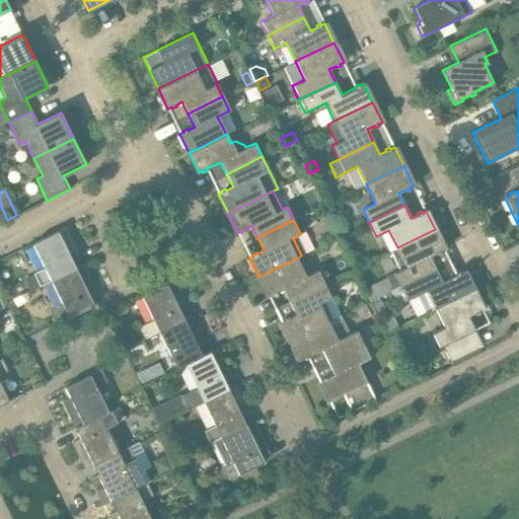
[(34,274),(41,285),(51,280),(76,268),(71,257),(78,253),(66,227),(32,243),(45,268),(34,273),(34,274)]
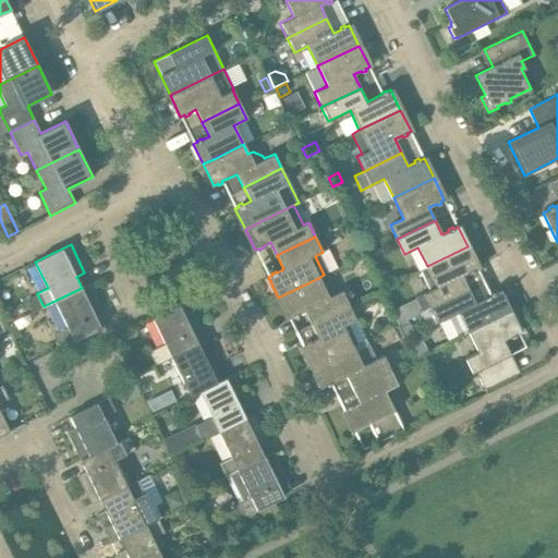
[(415,299),(422,312),(469,289),(462,276),(470,273),(470,274),(474,271),(473,270),(477,268),(468,246),(427,266),(427,267),(420,270),(429,290),(414,298),(415,299)]
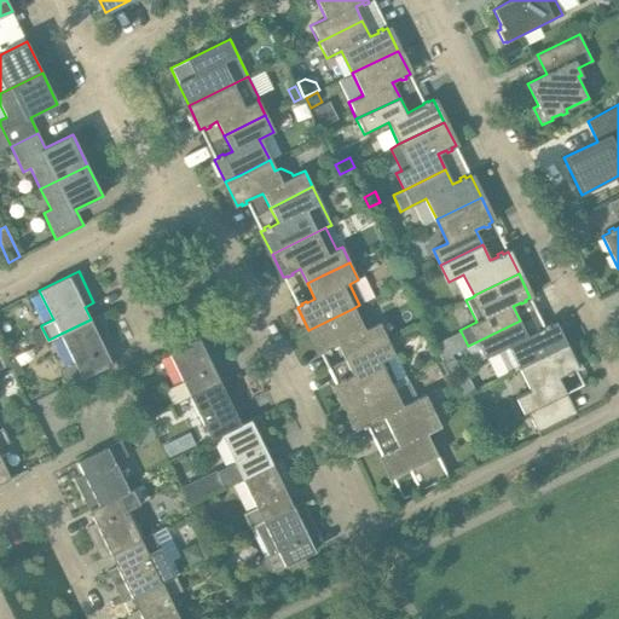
[(353,308),(308,330),(320,353),(324,351),(325,353),(330,351),(329,348),(337,345),(345,359),(387,339),(379,323),(364,330),(353,308)]
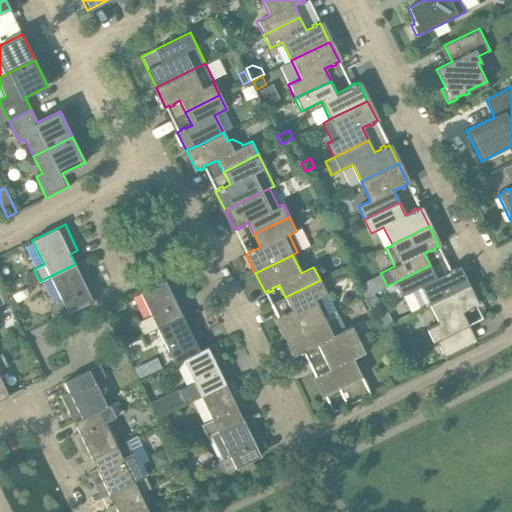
[(83,260),(50,276),(61,300),(51,305),(57,318),(93,301),(87,290),(95,286),(83,260)]
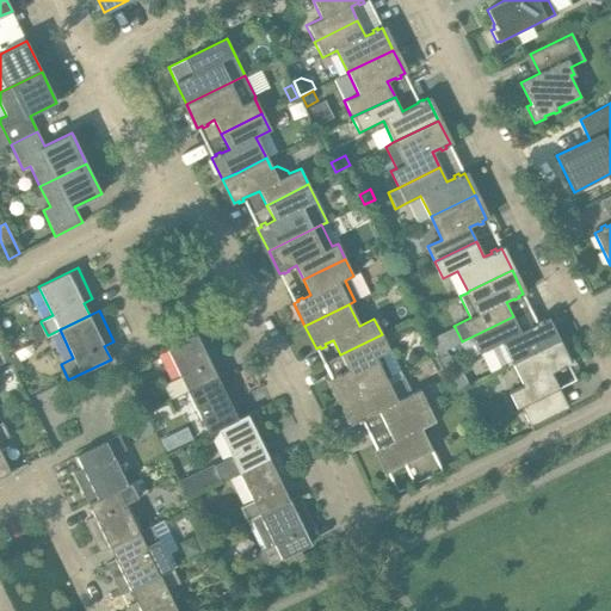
[(513,316),(462,341),(460,343),(468,359),(480,353),(504,341),(513,363),(557,341),(545,319),(542,321),(541,319),(536,321),(537,323),(520,332),(513,316)]
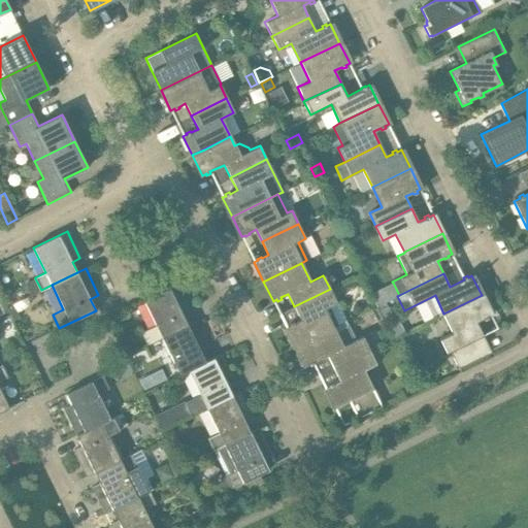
[(31,295),(41,290),(35,278),(25,284),(31,295)]
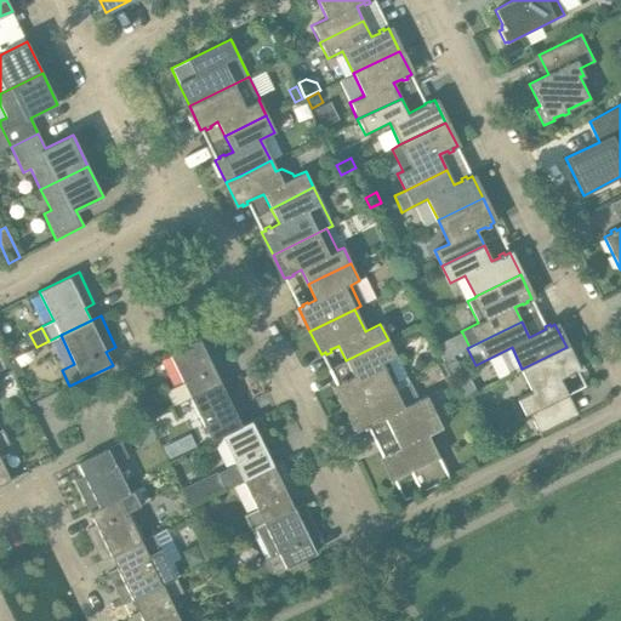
[(462,332),(451,339),(459,353),(467,348),(469,347),(462,332)]
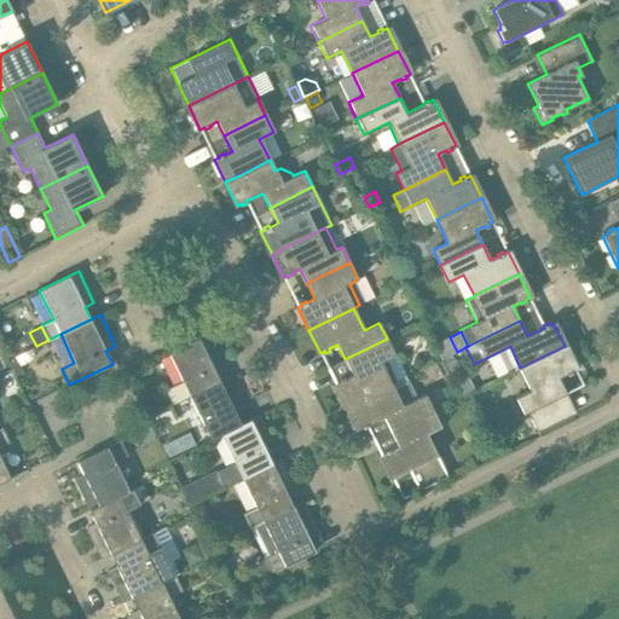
[(173,405),(191,397),(230,376),(220,381),(214,369),(224,364),(208,333),(168,352),(183,382),(166,391),(173,405)]
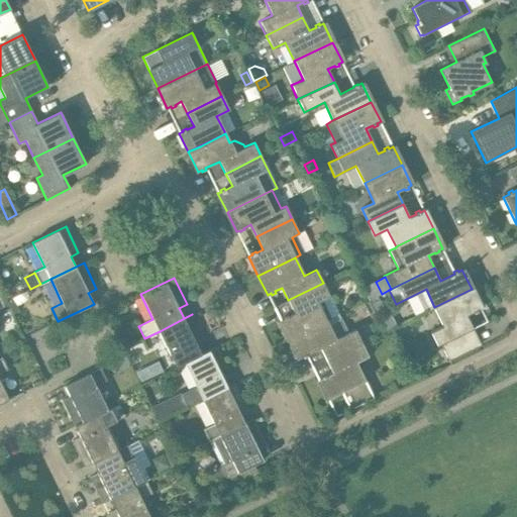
[(280,320),(289,339),(326,321),(317,303),(329,297),(323,283),(288,300),(294,313),(287,316),(287,315),(283,317),(283,318),(280,320)]
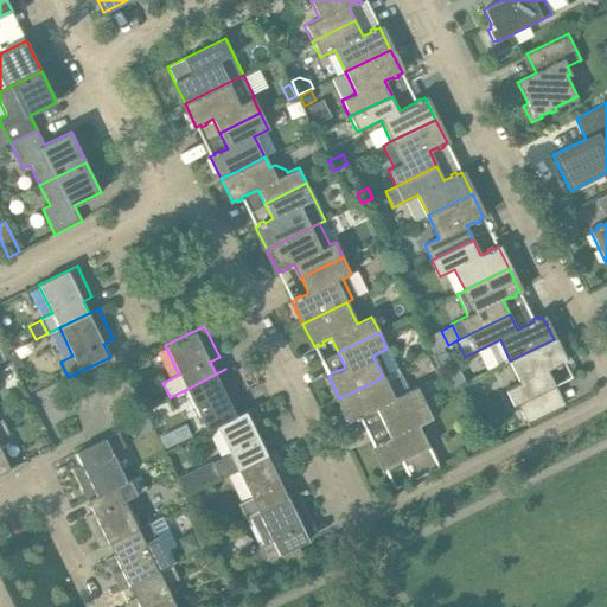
[(564,404),(548,370),(556,366),(556,369),(561,366),(560,364),(564,362),(554,339),(510,360),(521,382),(505,389),(513,406),(517,404),(526,423),(564,404)]
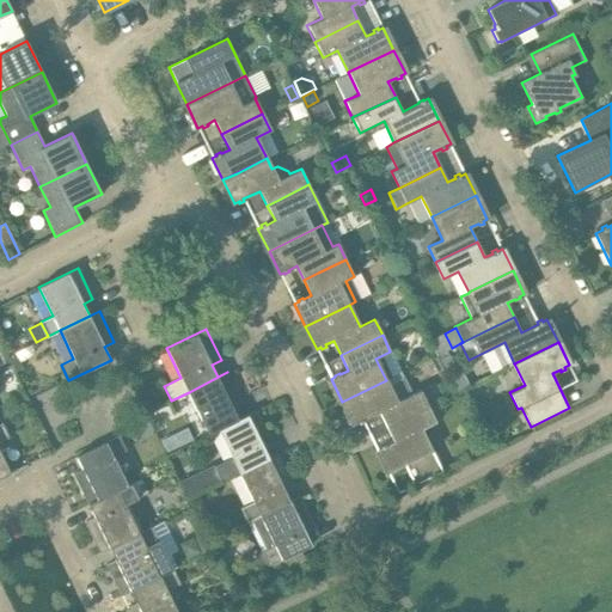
[(8,356),(16,371),(23,367),(16,353),(8,356)]
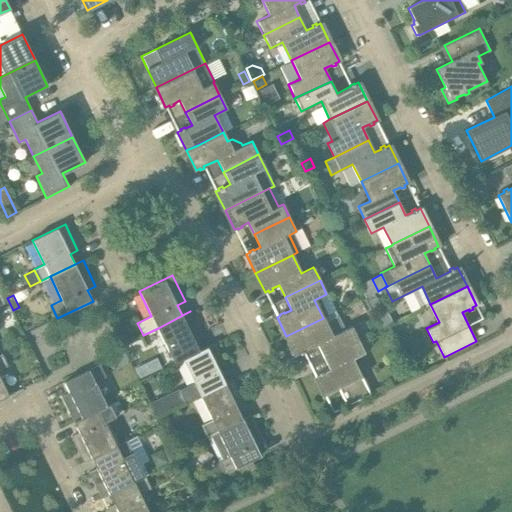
[(368,300),(374,314),(383,310),(376,296),(368,300)]
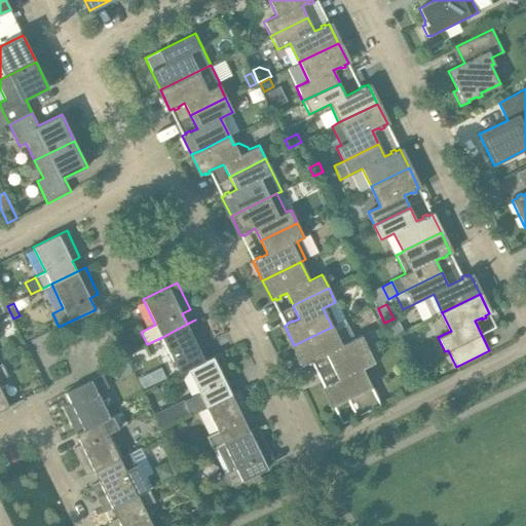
[(294,345),(304,365),(307,363),(308,365),(312,363),(311,361),(326,353),(332,367),(368,349),(361,335),(354,339),(345,321),(332,327),(294,345)]
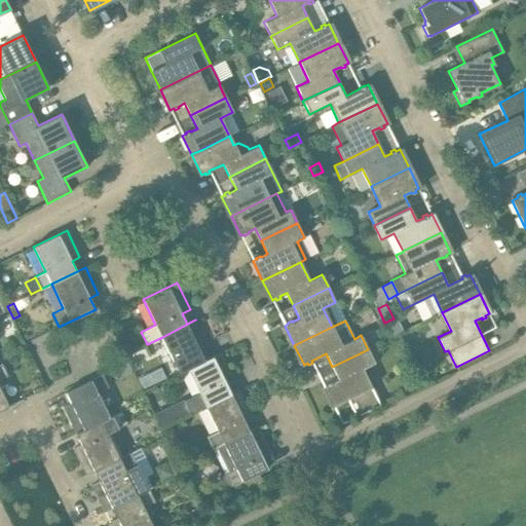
[(199,350),(208,346),(195,322),(187,325),(162,337),(180,373),(188,369),(190,369),(204,361),(199,350)]
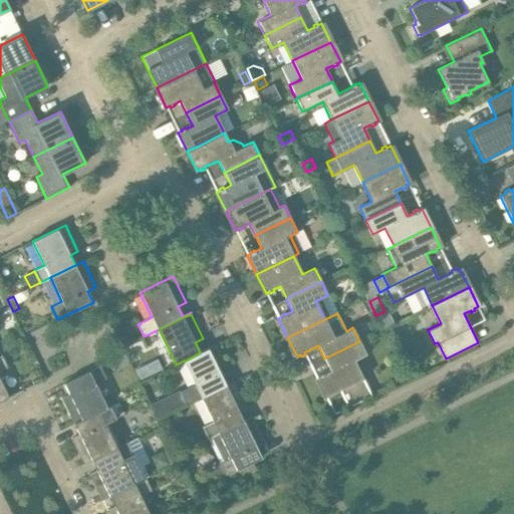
[(366,354),(359,341),(324,358),(330,370),(323,373),(323,372),(319,374),(320,375),(316,377),(325,397),(340,390),(348,407),(371,395),(354,360),(366,354)]
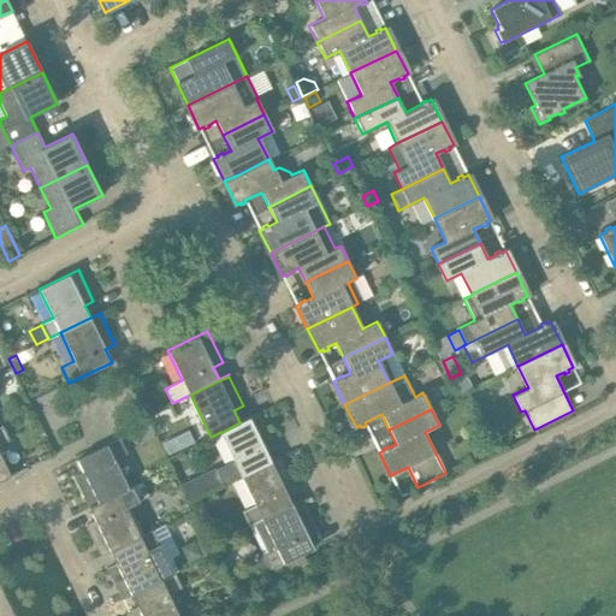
[(240,422),(223,432),(220,432),(234,461),(182,486),(189,503),(242,477),(271,462),(265,449),(274,444),(259,413),(240,422)]
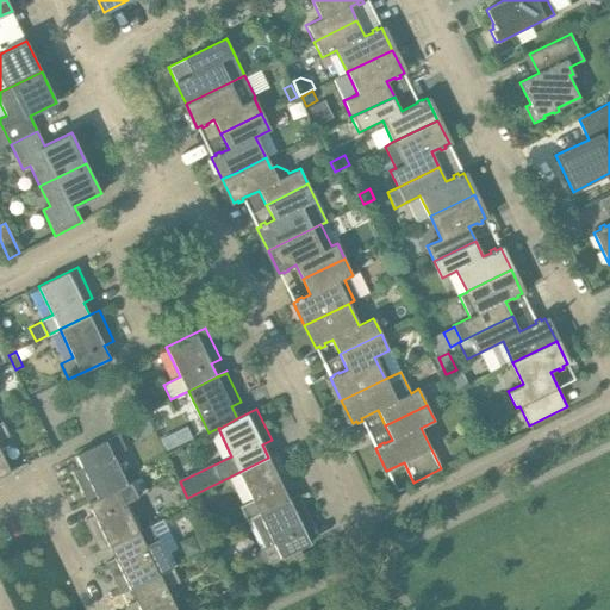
[(4,422),(0,423),(0,475),(11,471),(0,449),(0,441),(10,436),(4,422)]
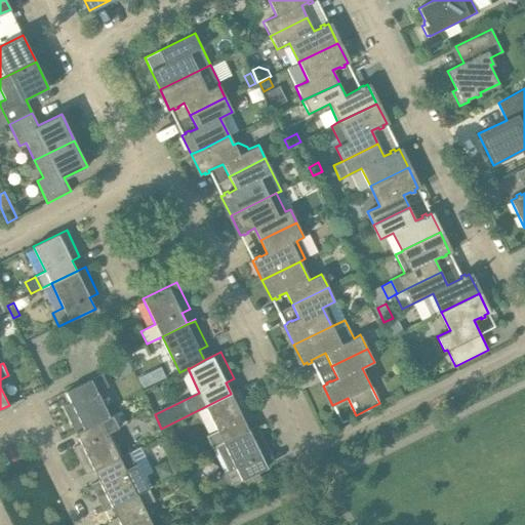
[(76,433),(113,414),(112,414),(110,415),(97,392),(109,387),(102,373),(66,392),(71,403),(63,407),(76,433)]
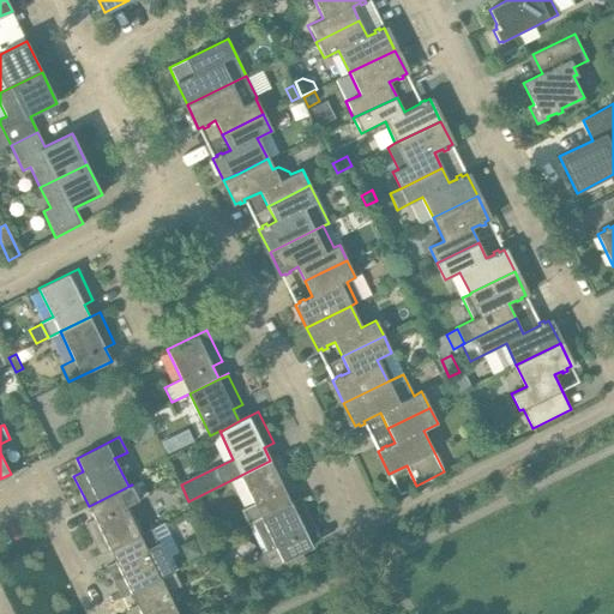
[(169,440),(162,443),(168,455),(179,450),(176,443),(169,440)]
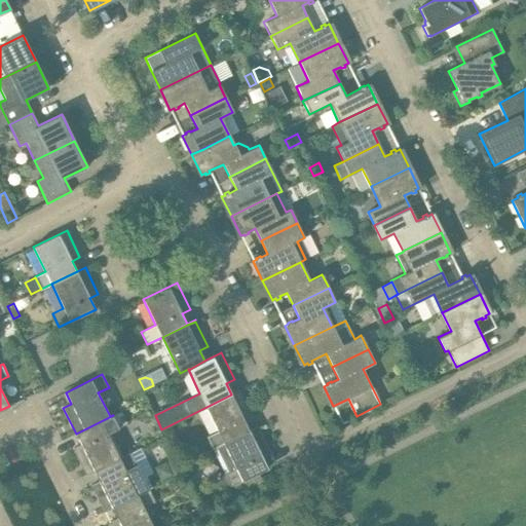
[(214,449),(225,444),(249,430),(243,420),(252,416),(239,390),(231,395),(207,407),(218,430),(208,435),(214,449)]
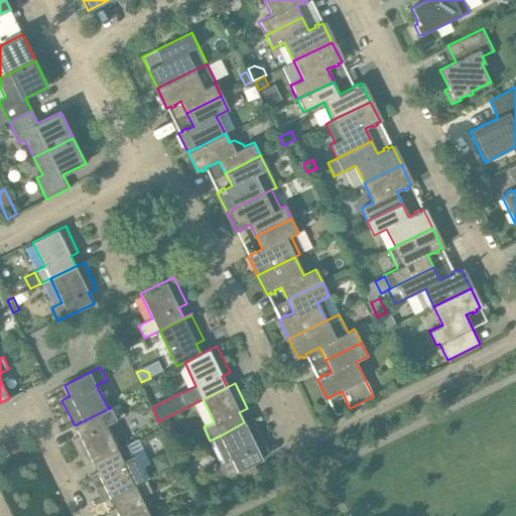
[(111,407),(75,425),(80,436),(72,440),(85,466),(118,449),(106,425),(117,420),(111,407)]
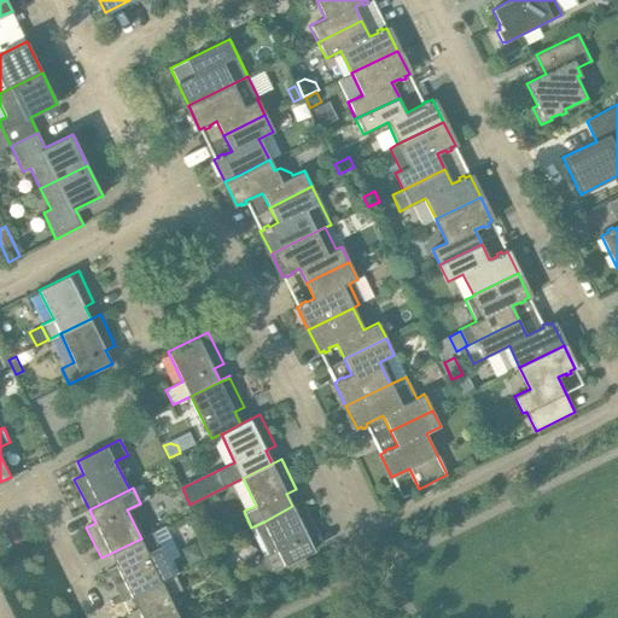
[(251,528),(264,555),(264,557),(272,571),(314,551),(308,537),(318,532),(302,501),(292,506),(264,522),(251,528)]
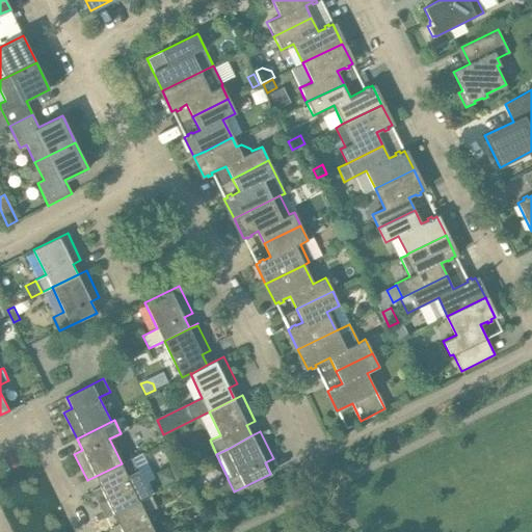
[(113,513),(113,514),(151,496),(133,458),(122,463),(87,480),(96,477),(101,487),(92,491),(105,517),(113,513)]
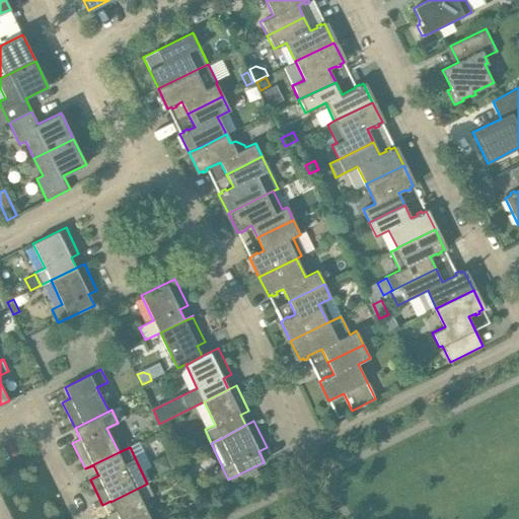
[(147,484),(110,502),(116,512),(108,516),(109,518),(150,518),(142,501),(153,495),(147,484)]
